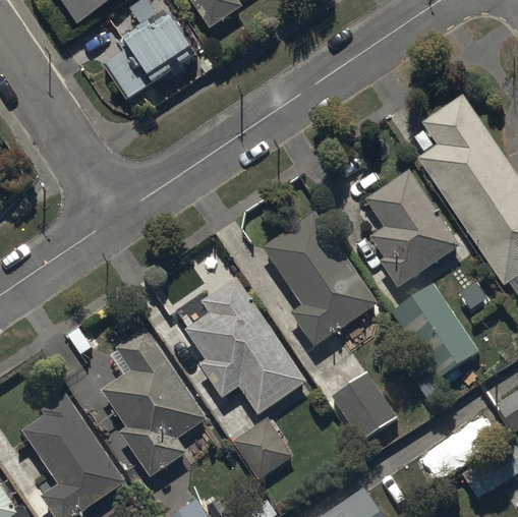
[(61,0),(78,24),(113,0),(61,0)]
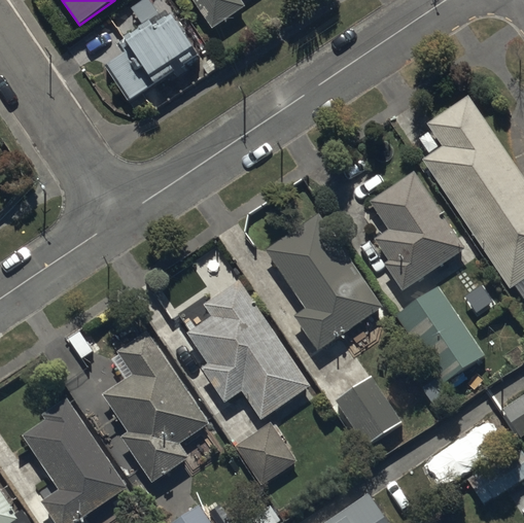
[(193,0),(211,27),(244,5),(240,0),(193,0)]
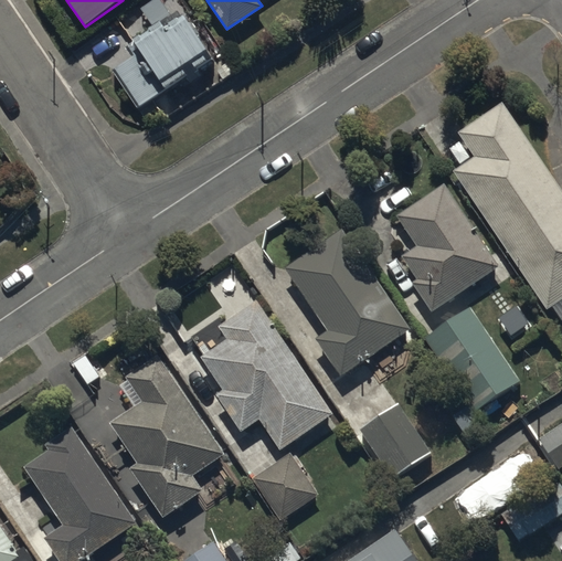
[(110,69),(136,108),(207,63),(203,57),(210,54),(184,14),(165,28),(161,23),(126,45),(131,55),(110,69)]
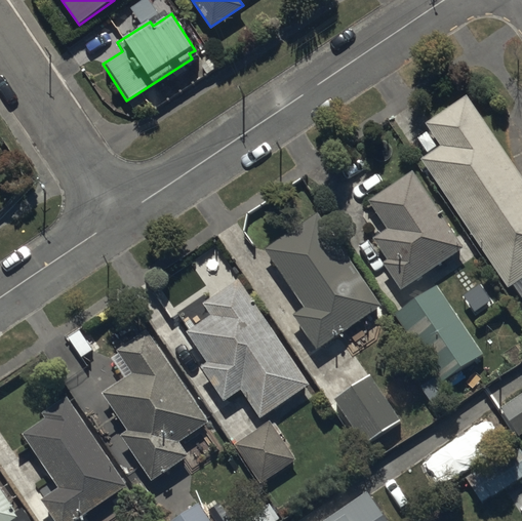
[(521,177),(467,94),(425,123),(440,145),(418,158),(505,287),(512,282),(521,296),(521,294),(521,177)]
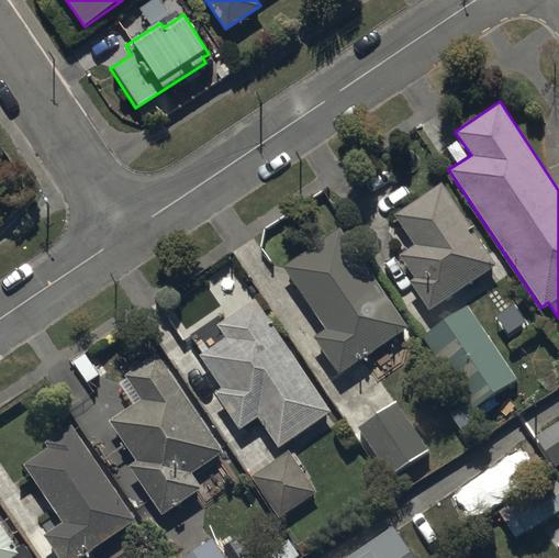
[(429,311),(496,264),(440,183),(393,215),(413,245),(398,255),(414,278),(409,281),(429,311)]
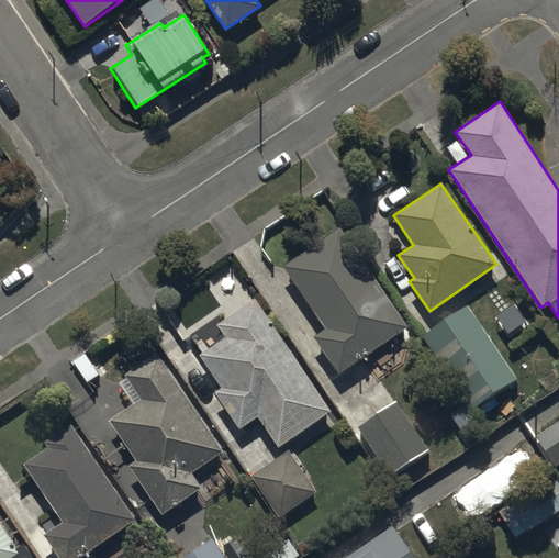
[(338,375),(409,326),(338,226),(282,266),(325,328),(312,337),(338,375)]
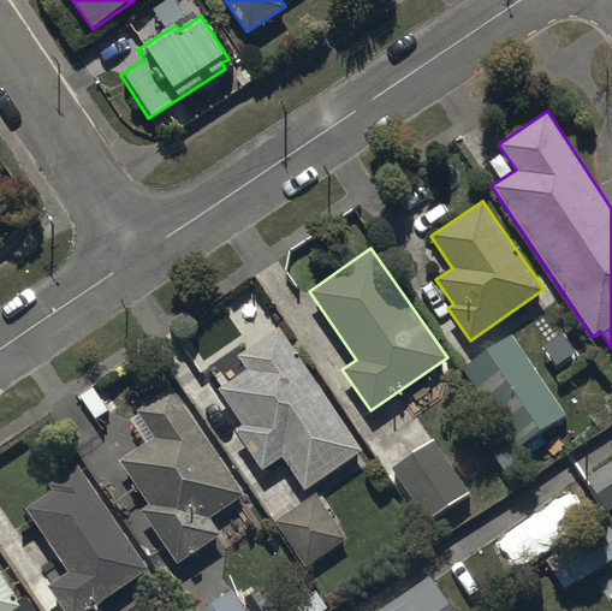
[(362,451),(278,325),(236,353),(247,368),(219,386),(244,425),(235,431),(261,472),(283,457),(304,490),(362,451)]
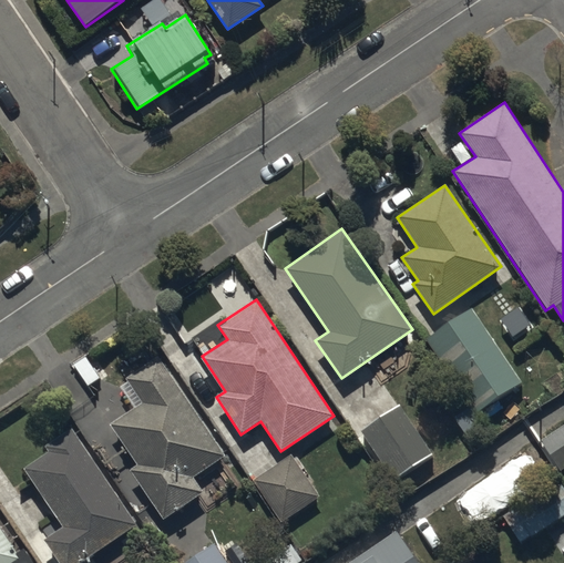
[(520,381),(470,306),(426,336),(475,411),(520,381)]
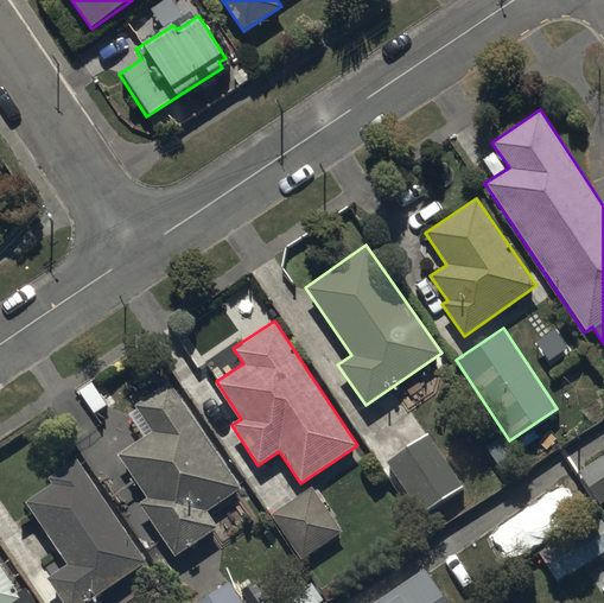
[(208,511),(241,488),(170,381),(133,405),(134,408),(127,413),(144,438),(119,455),(146,496),(139,501),(175,556),(218,527),(208,511)]
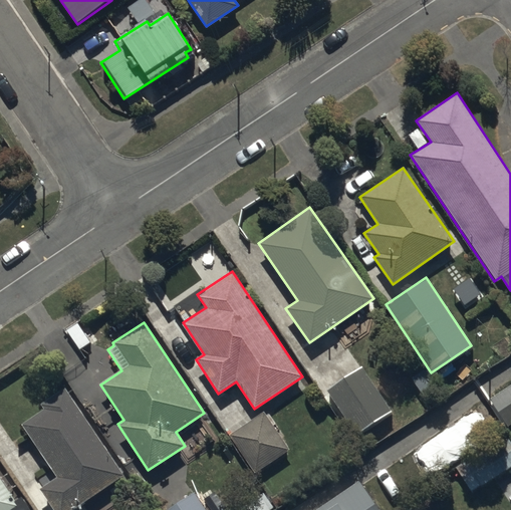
[(393,411),(362,365),(325,390),(355,435),(393,411)]
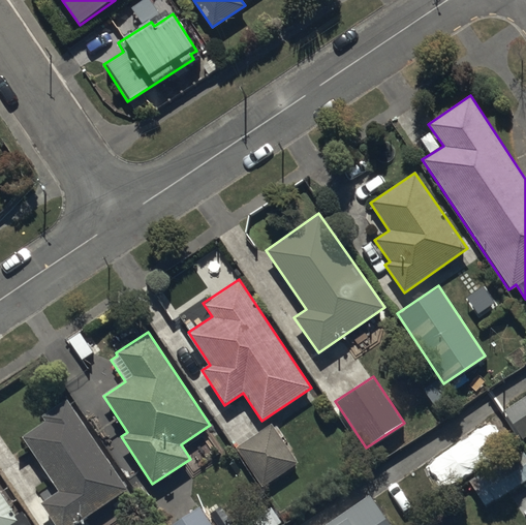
[(525,393),(517,401),(525,411),(525,393)]
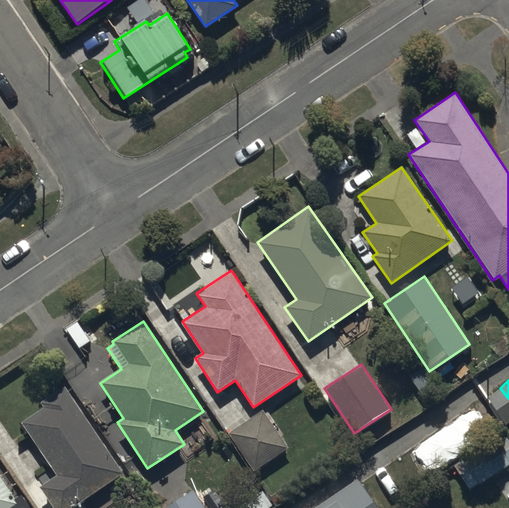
[(40,486),(54,507),(70,507),(123,474),(65,386),(39,403),(43,409),(21,424),(56,476),(40,486)]
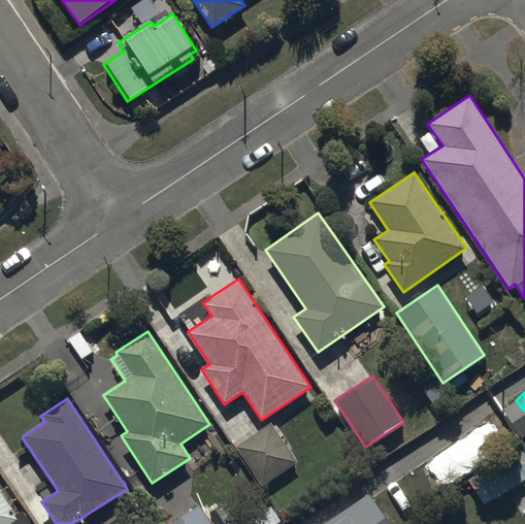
[(296,461),(269,421),(234,445),(261,485),(296,461)]
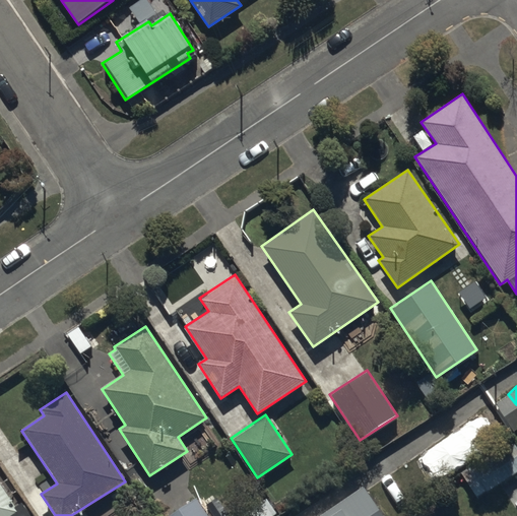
[(516,447),(467,479),(477,496),(516,470),(516,447)]
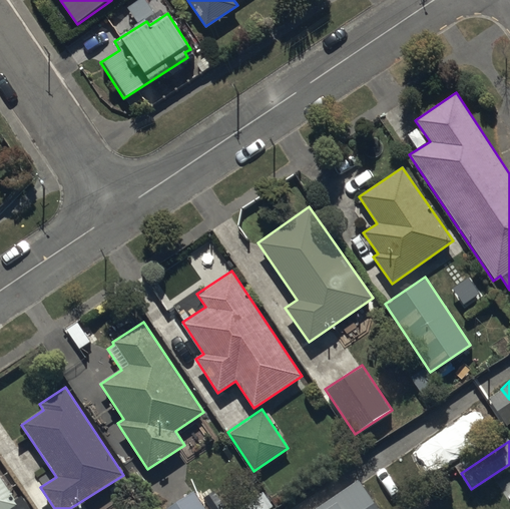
[(16,501),(0,476),(0,508),(31,508),(23,497),(16,501)]
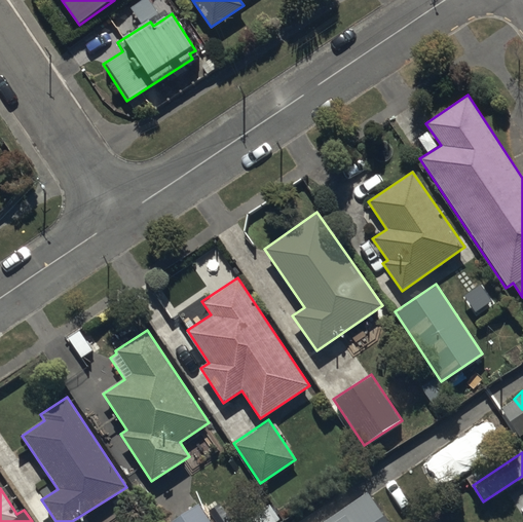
[(387,521),(367,491),(322,521),(387,521)]
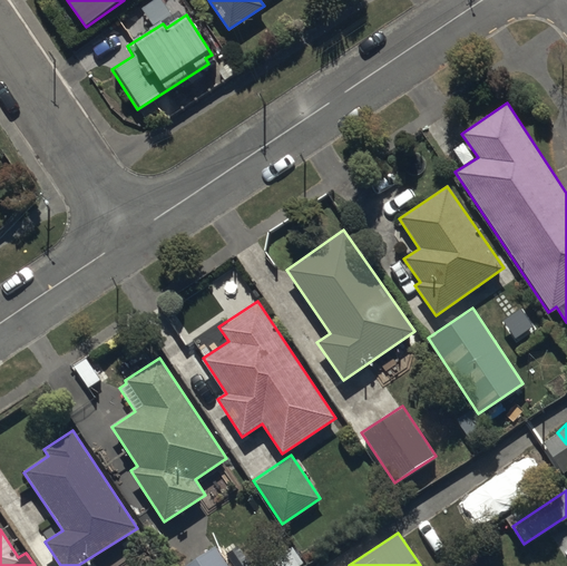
[(228,565),(215,545),(183,565),(228,565)]
